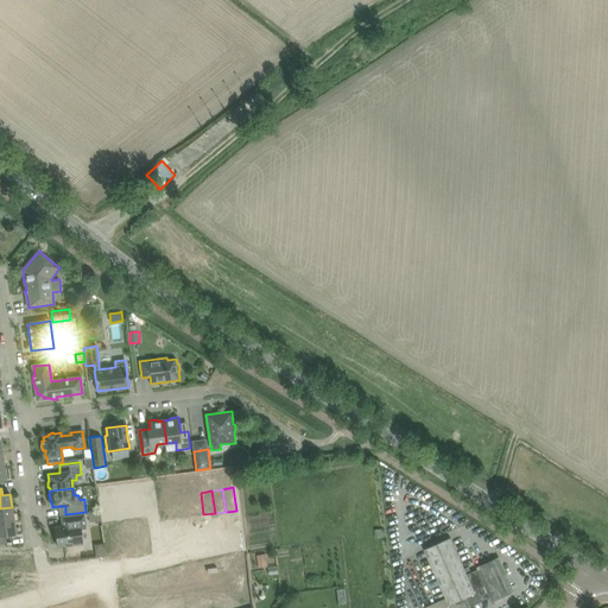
[(201,493),(190,494),(192,517),(203,514),(201,493)]
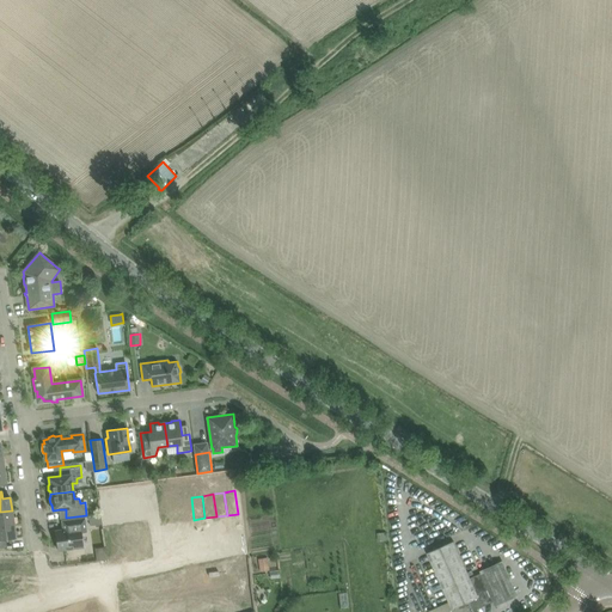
[(191,497),(181,500),(183,521),(194,520),(191,497)]
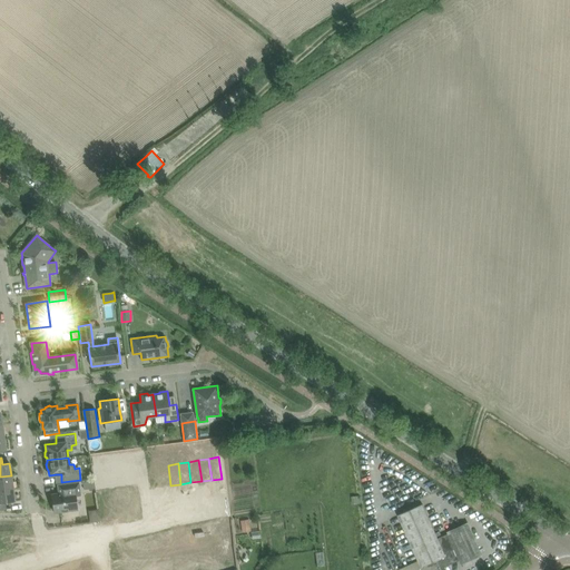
[(168,465),(157,467),(160,487),(170,485),(168,465)]
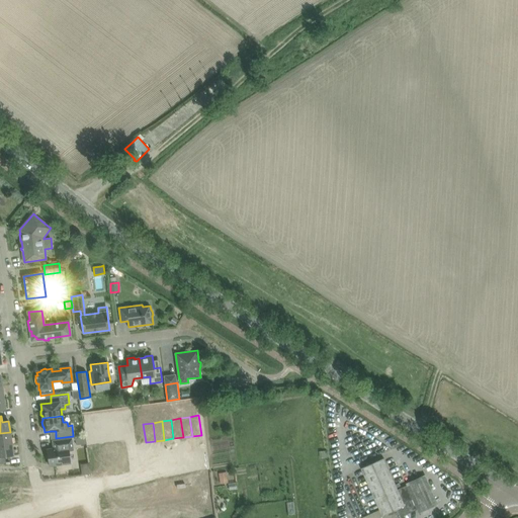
[(143,424),(134,425),(137,443),(146,442),(143,424)]
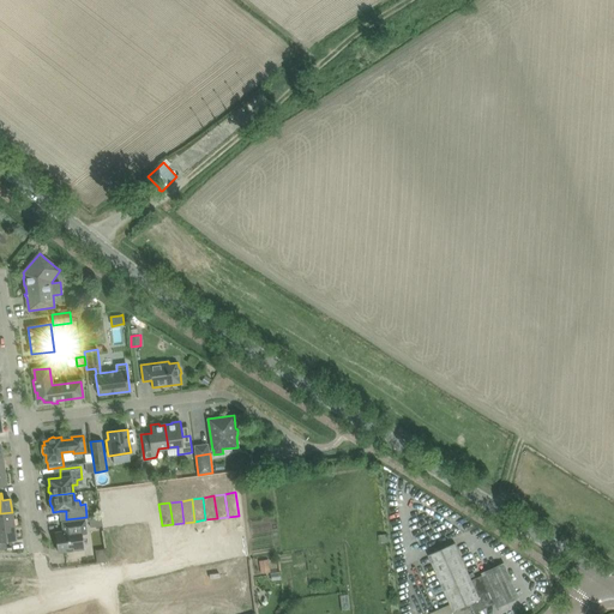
[(0,528),(13,527),(12,512),(0,513),(0,528)]
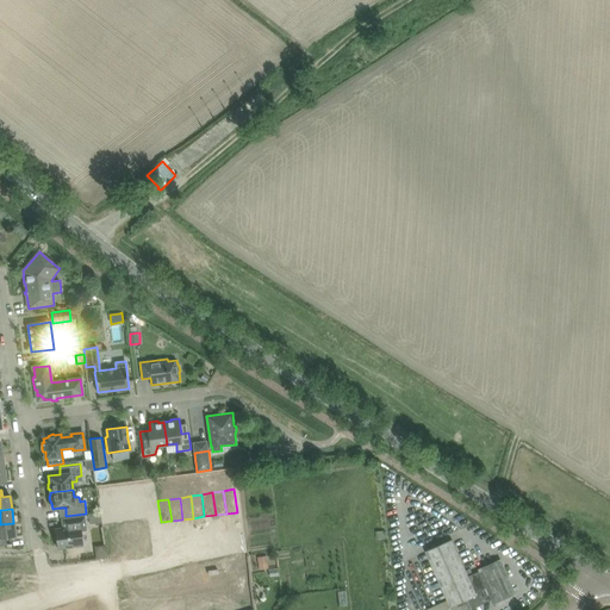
[(100,514),(88,515),(89,524),(101,522),(100,514)]
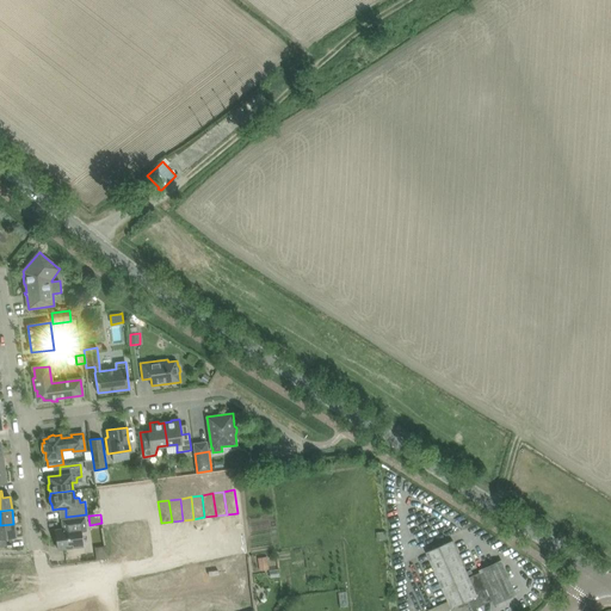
[(59,530),(55,530),(56,536),(59,550),(82,547),(81,531),(87,531),(85,516),(61,519),(62,529),(59,530)]
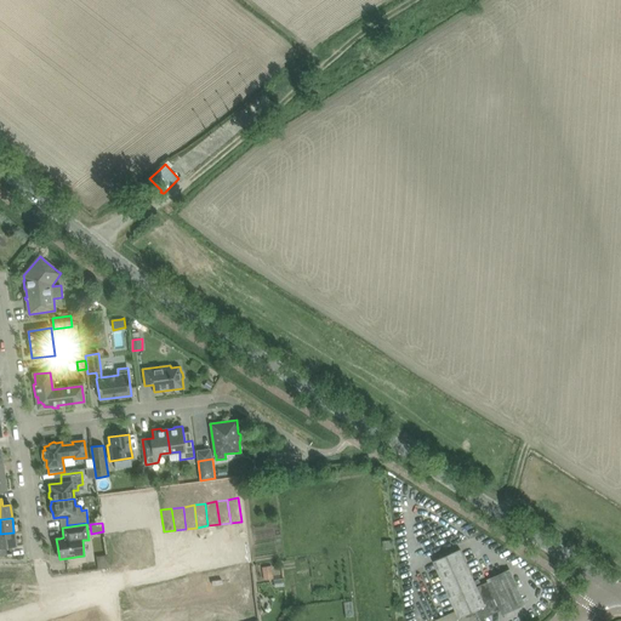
[(148,529),(126,533),(129,543),(151,542),(148,529)]
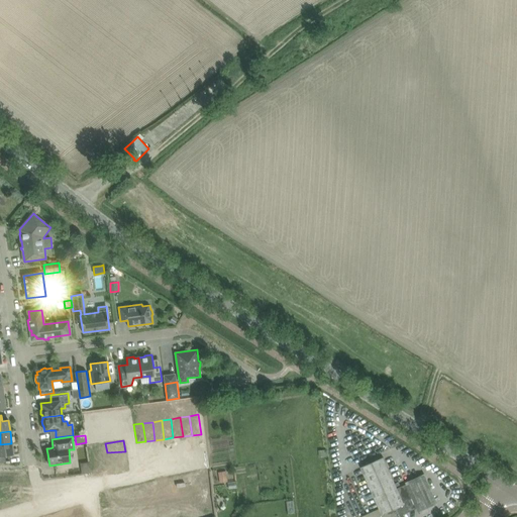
[(0,462),(6,462),(5,455),(13,454),(11,443),(0,444),(0,462)]
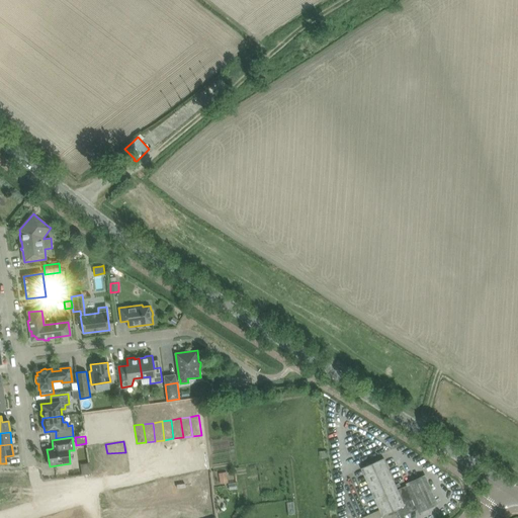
[(125,452),(107,453),(108,464),(126,462),(125,452)]
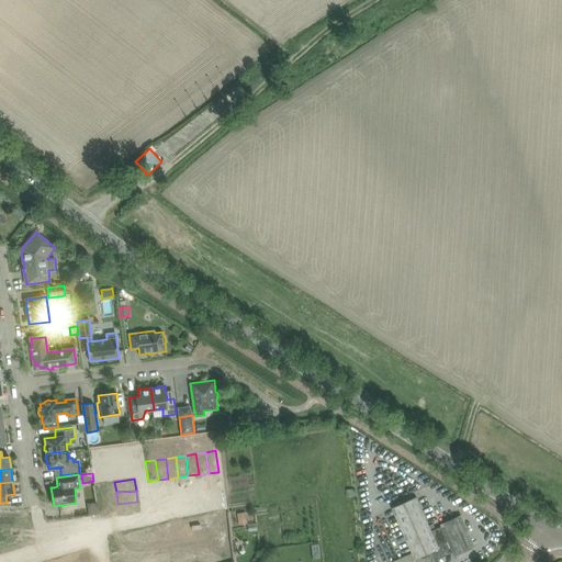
[(431,531),(416,497),(393,508),(416,560),(431,552),(435,561),(453,552),(442,527),(431,531)]
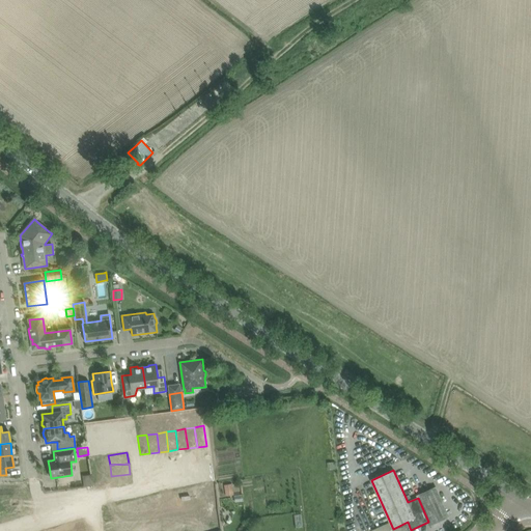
[(130,474),(111,476),(112,486),(131,484),(130,474)]
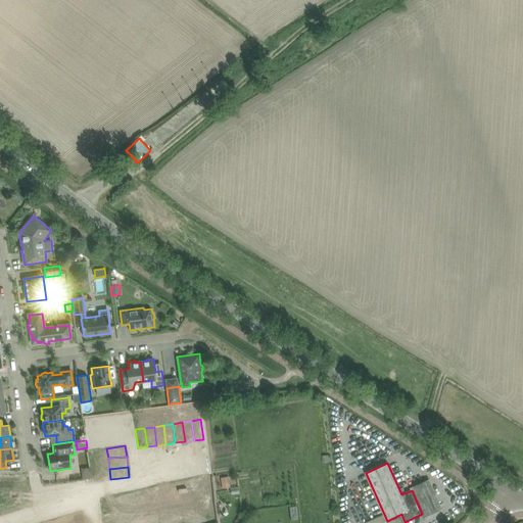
[(223,488),(231,487),(229,476),(221,478),(223,488)]
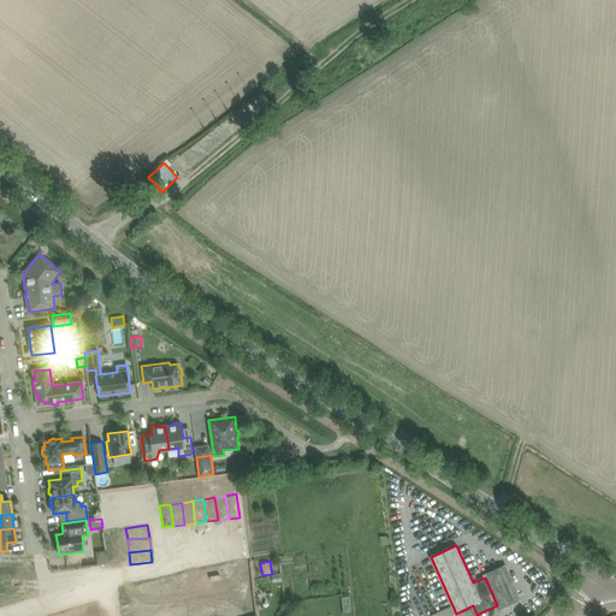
[(499,610),(521,600),(505,566),(484,575),(485,578),(497,605),(499,610)]
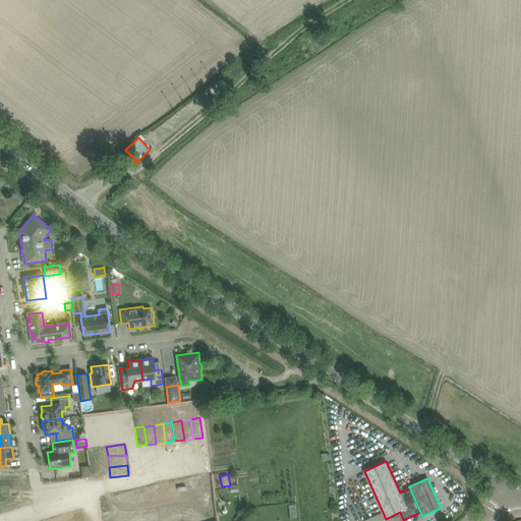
[(204,479),(192,481),(195,503),(207,501),(207,498),(204,479)]
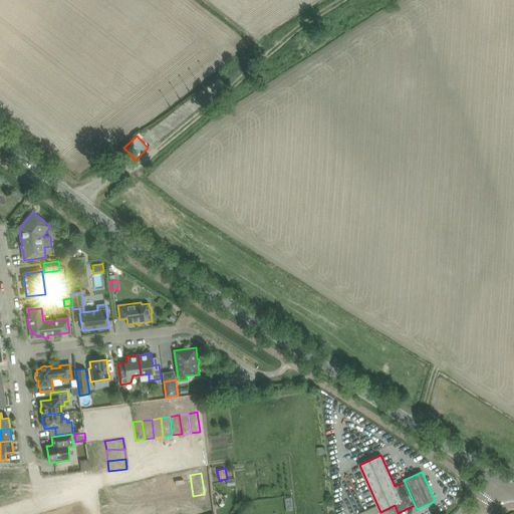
[(190,475),(179,477),(181,494),(181,497),(193,496),(190,475)]
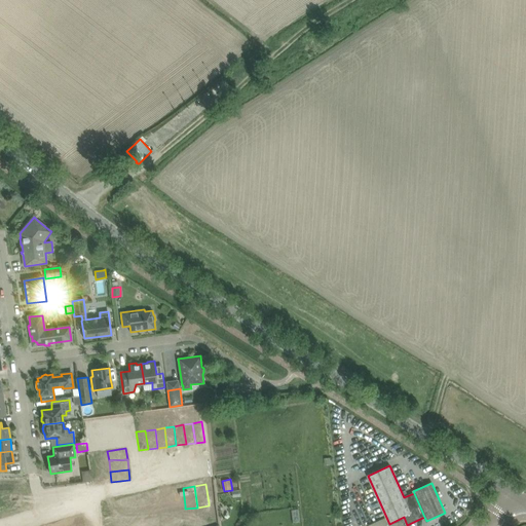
[(168,493),(156,494),(159,516),(172,514),(171,508),(168,493)]
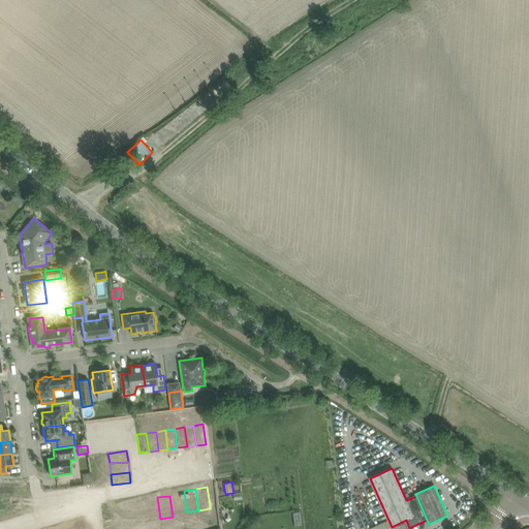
[(157,497),(146,499),(148,517),(149,520),(160,519),(157,497)]
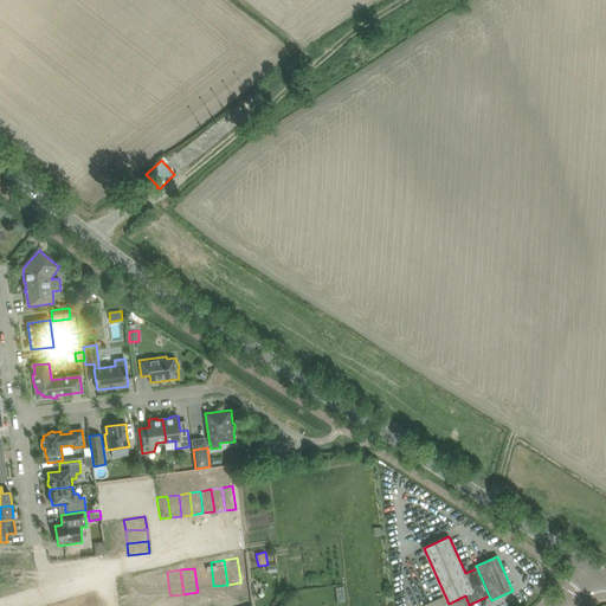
[(247,578),(240,579),(240,582),(243,593),(250,592),(247,578)]
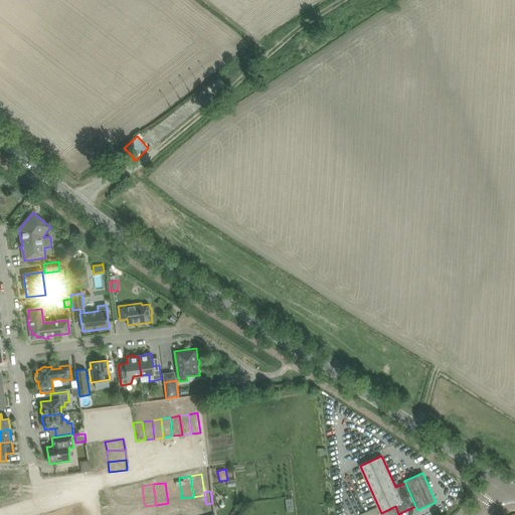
[(129,492),(117,494),(120,514),(132,513),(131,505),(129,492)]
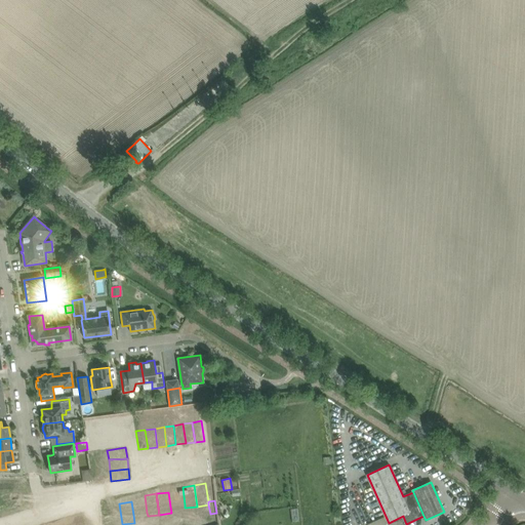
[(119,503),(108,505),(110,523),(110,524),(118,524),(122,524),(119,503)]
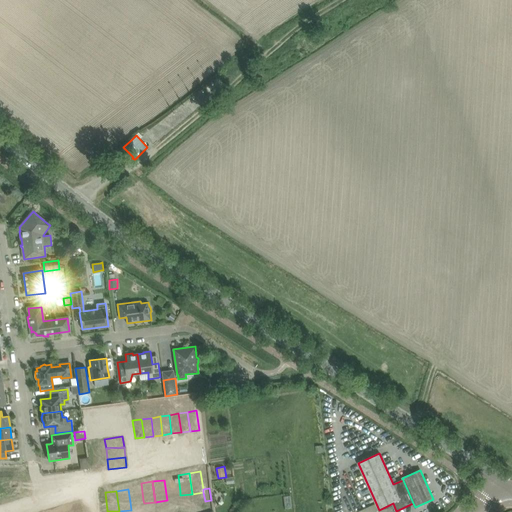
[(180,492),(173,493),(174,505),(181,504),(180,495),(180,492)]
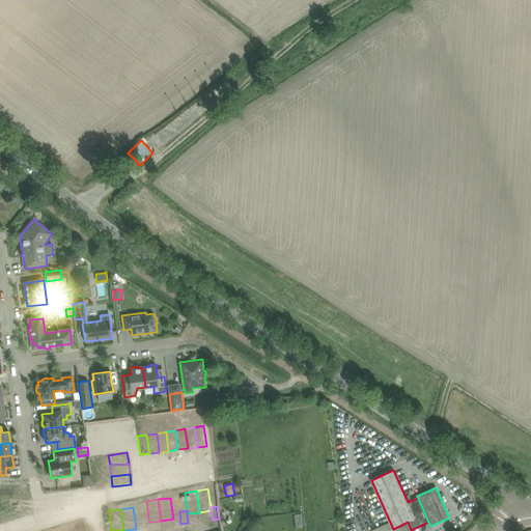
[(179,511),(172,512),(173,519),(174,525),(180,524),(179,511)]
